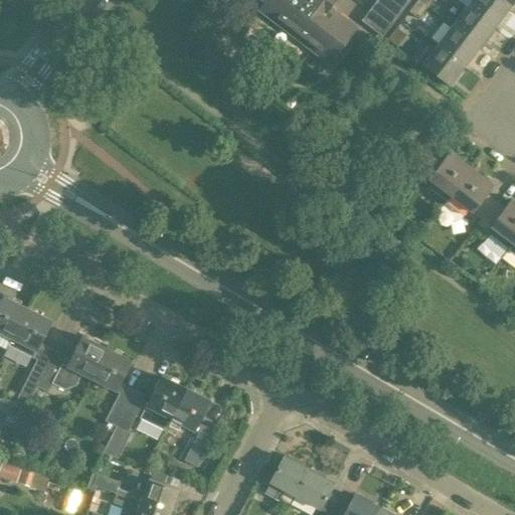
[(265,0),(258,10),(259,11),(260,10),(328,63),(327,64),(328,64),(356,28),(355,28),(354,29),(328,9),(335,0),(265,0)]
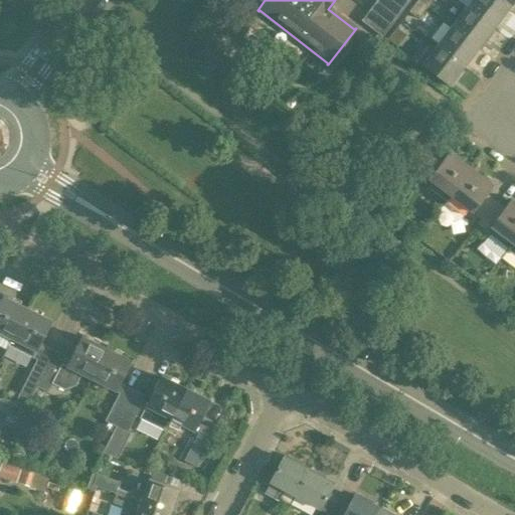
[(376,0),(360,22),(381,37),(409,0),(376,0)]
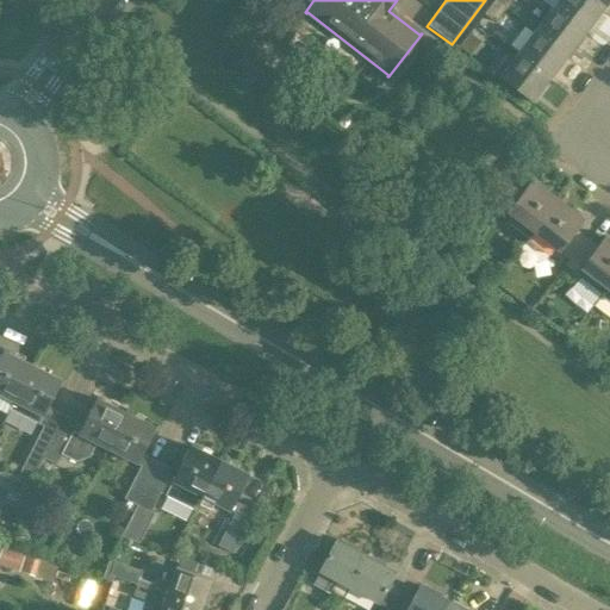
[(483,14),(495,23),(505,10),(493,0),(483,14)]
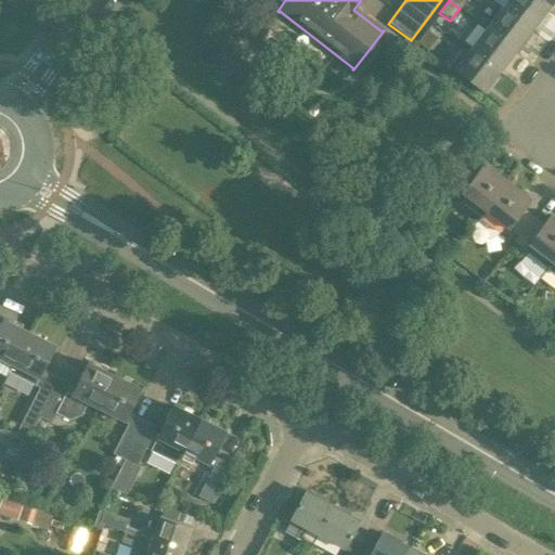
[(546,11),(532,0),(506,0),(501,8),(519,23),(531,31),(546,11)]
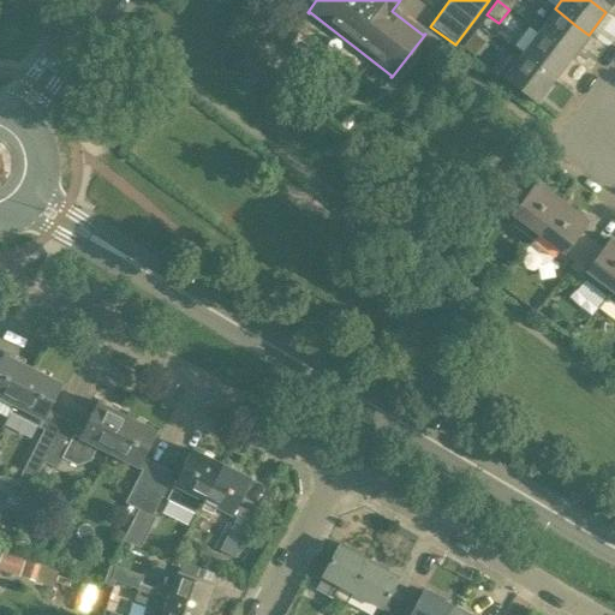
[(614,0),(590,0),(605,12),(614,0)]
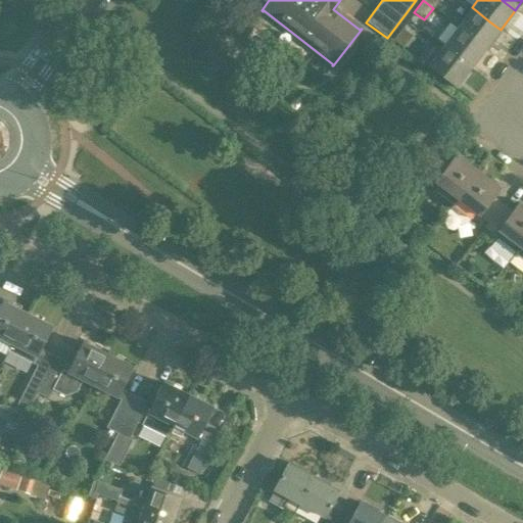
[(501,30),(489,21),(472,7),(457,27),(485,49),(501,30)]
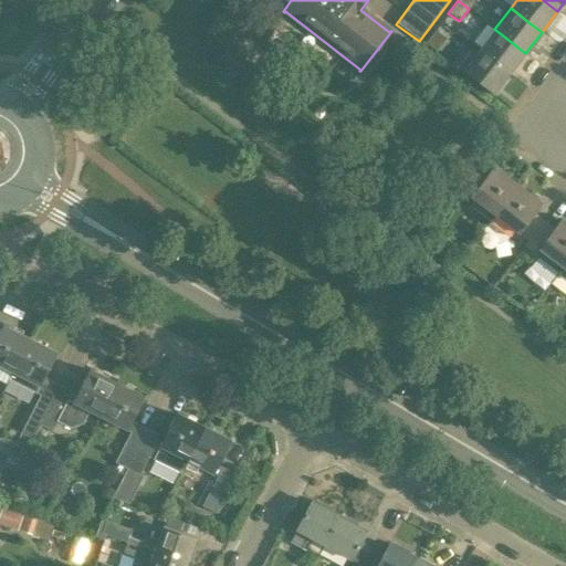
[(525,53),(494,29),(479,50),(510,74),(525,53)]
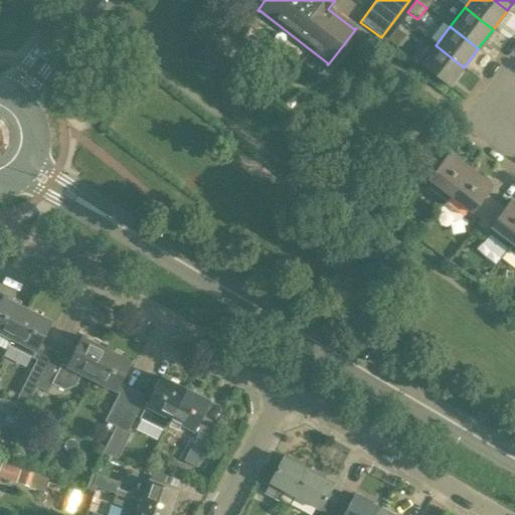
[(396,47),(405,35),(395,28),(386,39),(396,47)]
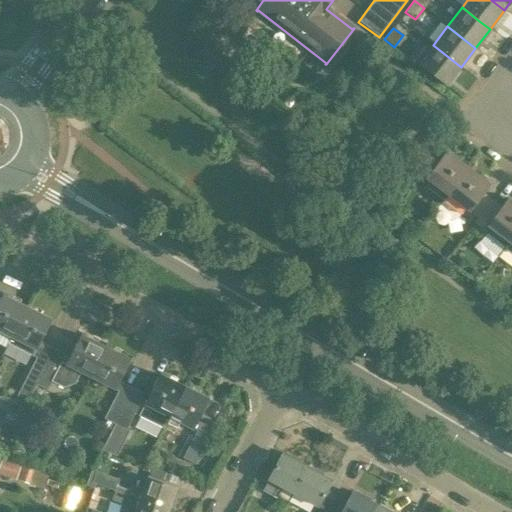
[(461,67),(433,45),(418,65),(445,86),(461,67)]
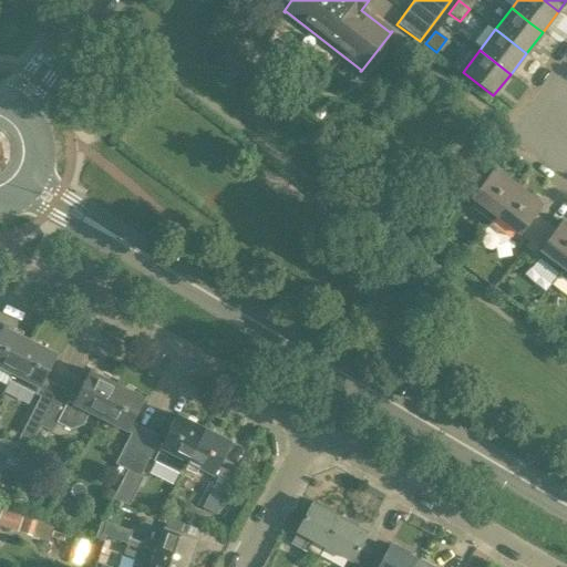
[(490,222),(517,186),(493,168),(486,177),(476,169),(456,196),(490,222)]
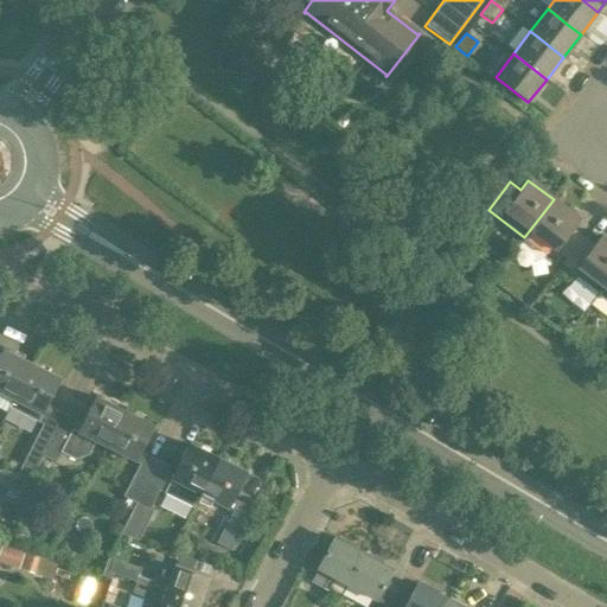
[(554,199),(524,237),(561,266),(582,237),(572,229),(579,218),(554,199)]
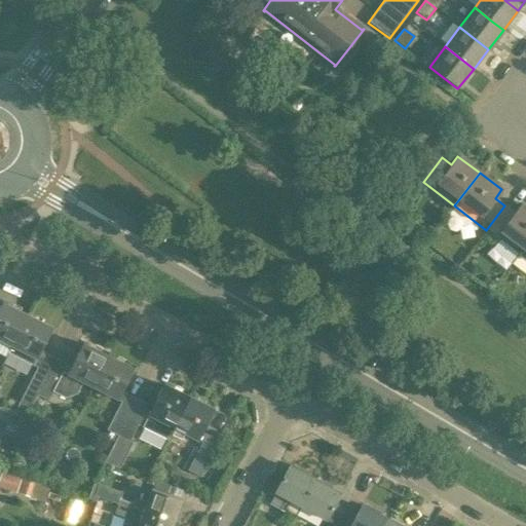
[(518,254),(525,242),(525,208),(521,204),(515,213),(504,205),(486,230),(518,254)]
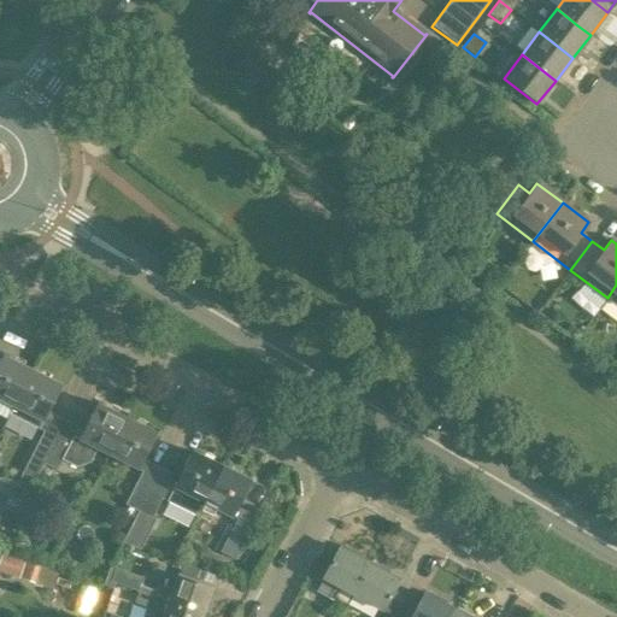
[(0,400),(11,407),(12,407),(31,371),(1,356),(0,358),(0,400)]
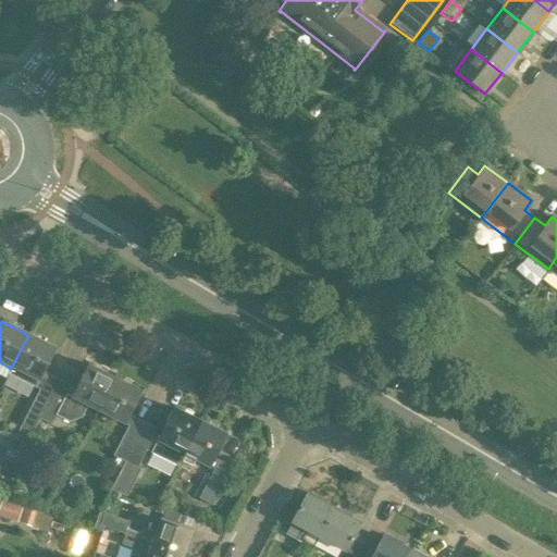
[(42,371),(54,348),(28,335),(11,368),(10,368),(8,373),(39,388),(15,436),(22,438),(22,437),(28,440),(38,418),(39,418),(59,380),(42,371)]
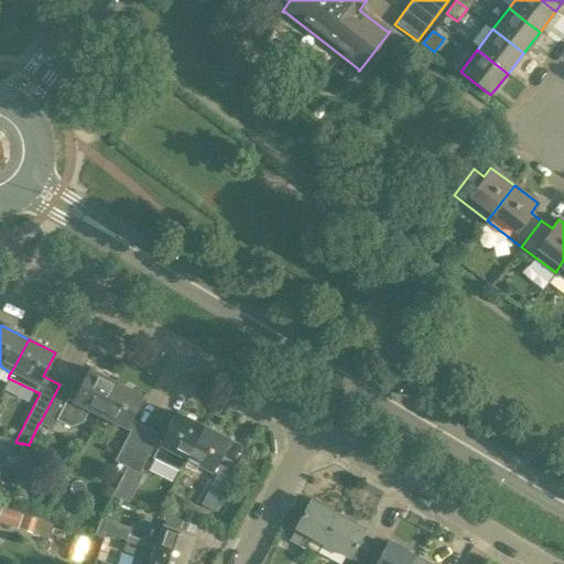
[(98,415),(115,382),(88,369),(76,392),(60,384),(40,423),(52,430),(56,420),(69,426),(82,422),(87,411),(98,415)]
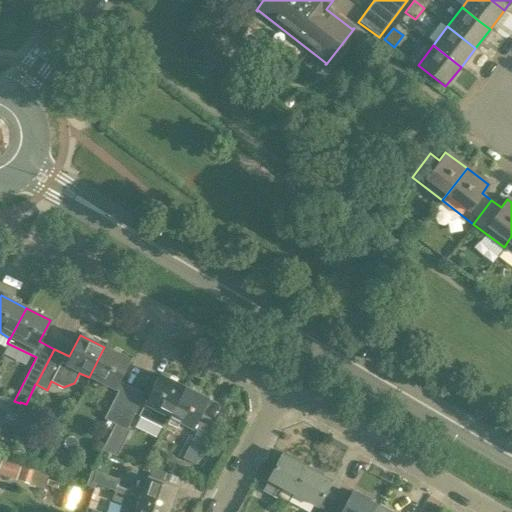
[(104,347),(89,377),(117,391),(104,419),(114,424),(133,388),(118,381),(129,359),(104,347)]
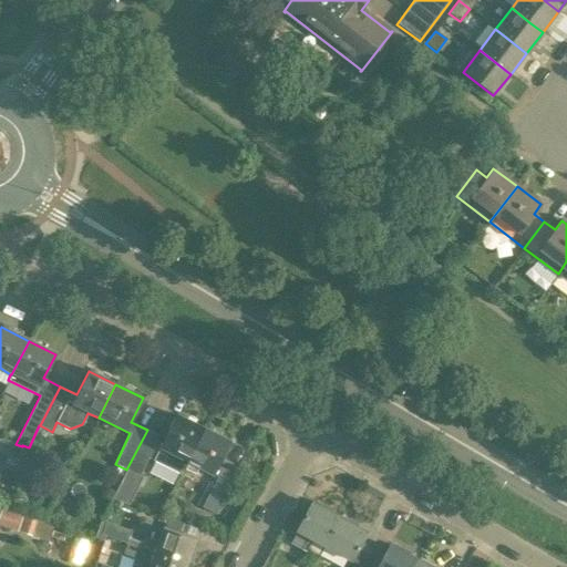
[(185,462),(203,429),(176,415),(164,439),(147,430),(126,470),(140,476),(148,457),(179,473),(184,465),(185,462)]
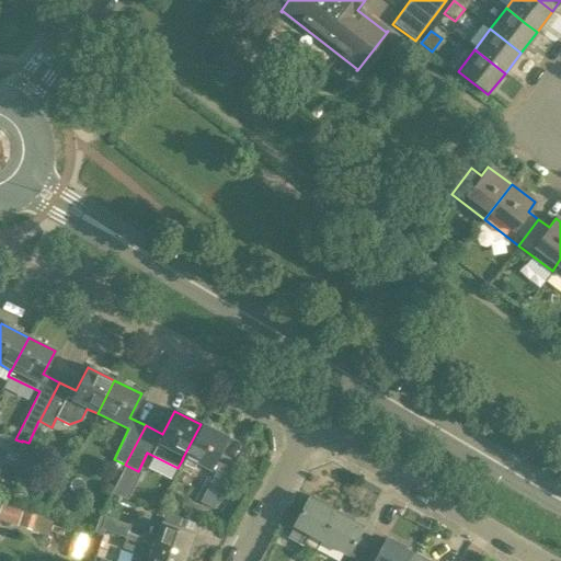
[(201,424),(183,457),(182,460),(183,460),(184,457),(210,470),(227,437),(201,424)]
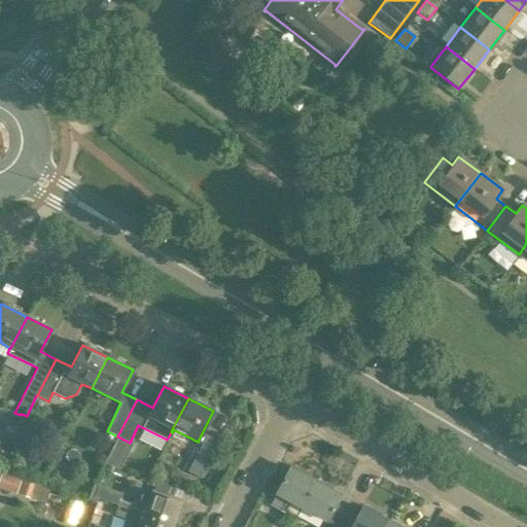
[(21,415),(14,413),(0,407),(0,421),(15,427),(21,415)]
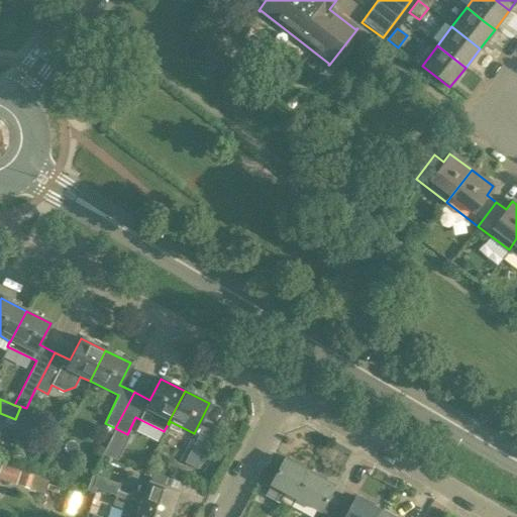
[(195,469),(213,432),(202,427),(184,462),(195,469)]
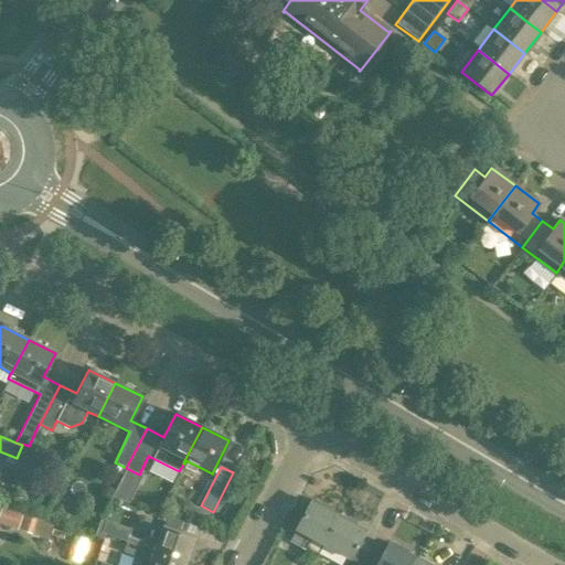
[(123,479),(115,494),(128,500),(135,484),(123,479)]
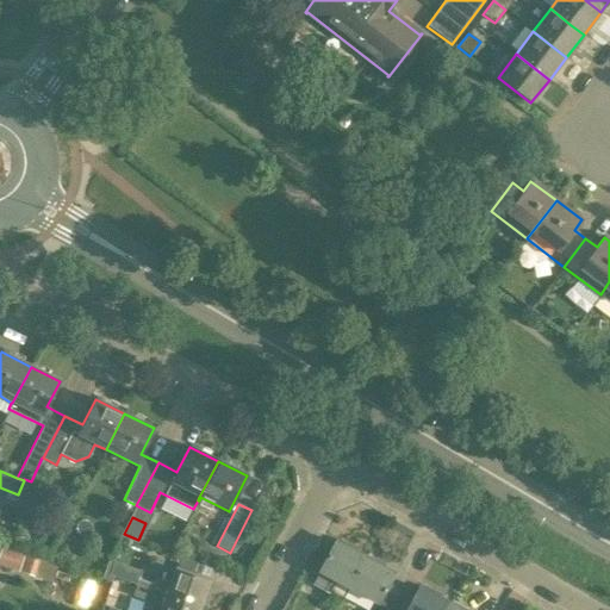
[(348,587),(363,558),(355,553),(356,549),(340,541),(337,543),(335,542),(312,584),(328,593),(335,580),(348,587)]
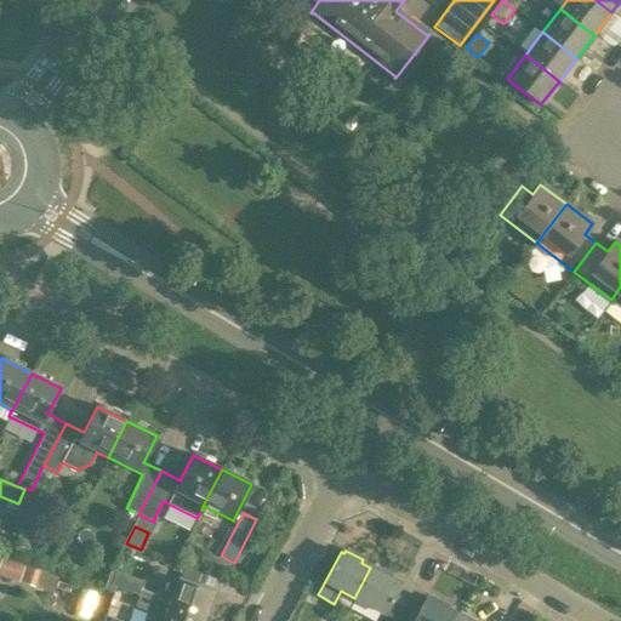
[(24,564),(1,557),(0,560),(0,576),(18,582),(24,564)]
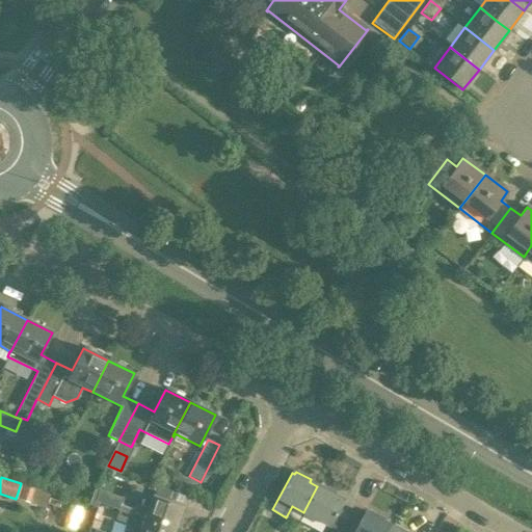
[(23,485),(18,499),(45,507),(49,495),(33,489),(33,488),(23,485)]
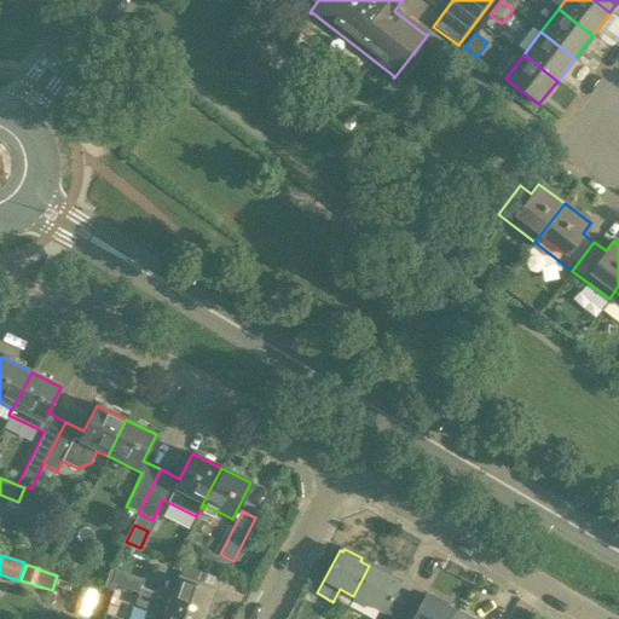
[(369,566),(353,596),(381,612),(376,618),(395,618),(406,600),(393,593),(399,583),(389,577),(391,573),(374,565),(372,568),(369,566)]
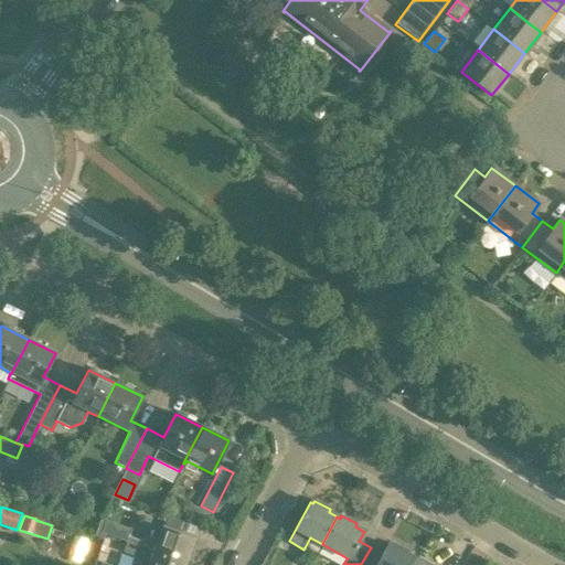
[(125,543),(183,564),(192,539),(161,528),(157,540),(144,535),(142,539),(128,534),(125,543)]
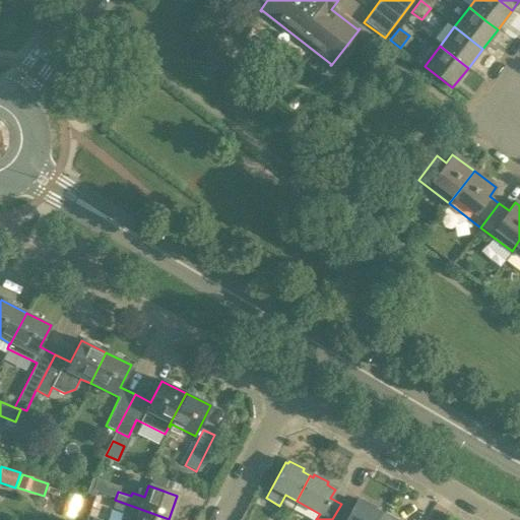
[(136,519),(168,519),(169,519),(115,500),(112,508),(125,512),(124,515),(136,519)]
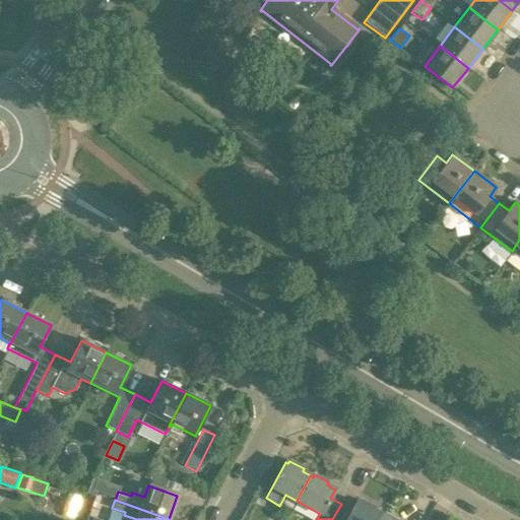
[(378,519),(382,514),(374,510),(375,507),(361,500),(360,503),(356,501),(351,510),(341,504),(332,519),(378,519)]
